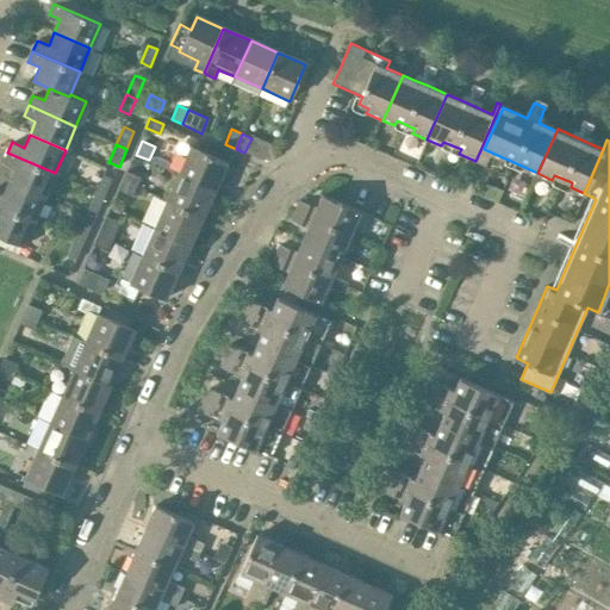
[(178,174),(215,191),(228,163),(191,147),(178,174)]
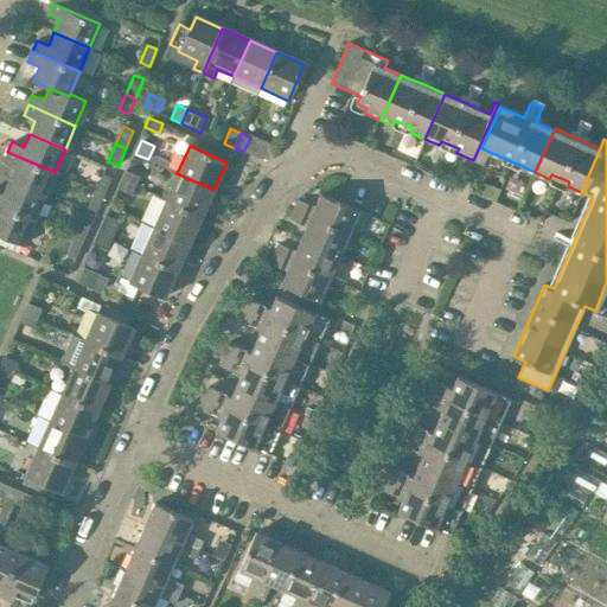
[(8,180),(44,196),(55,172),(7,152),(2,163),(14,167),(8,180)]
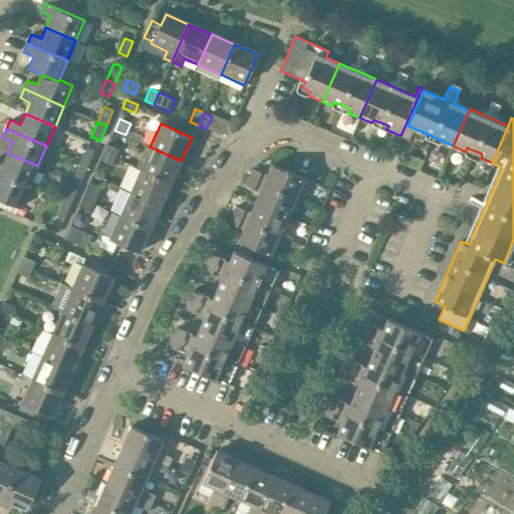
[(102,153),(114,158),(118,150),(106,144),(102,153)]
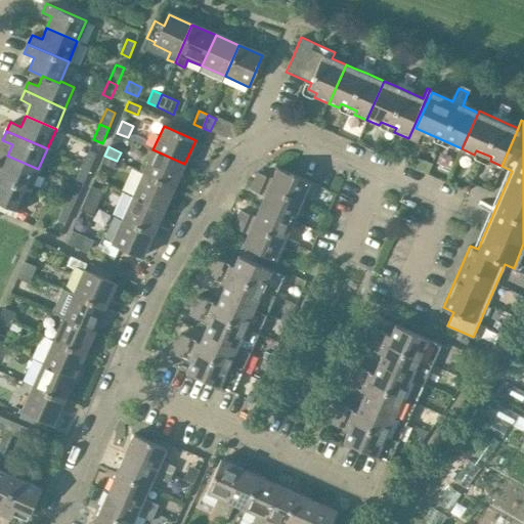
[(81,166),(90,170),(97,154),(88,149),(81,166)]
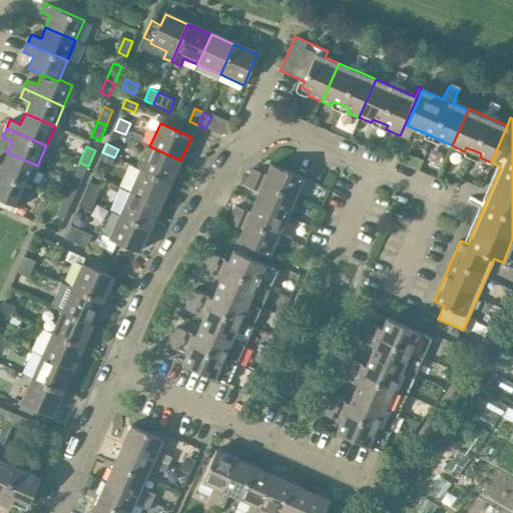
[(180,160),(149,146),(139,169),(170,183),(180,160)]
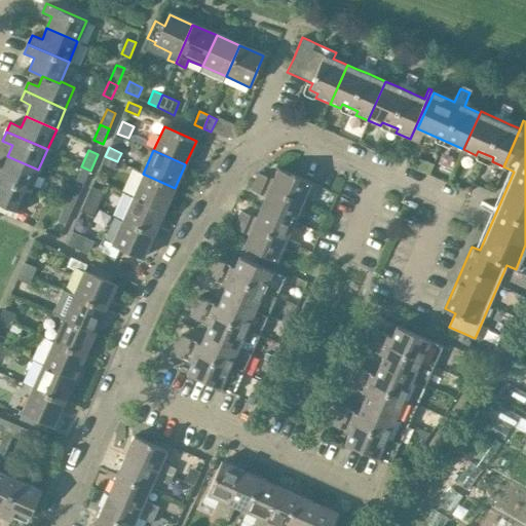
[(0,166),(0,177),(30,190),(38,170),(7,156),(2,167),(0,166)]
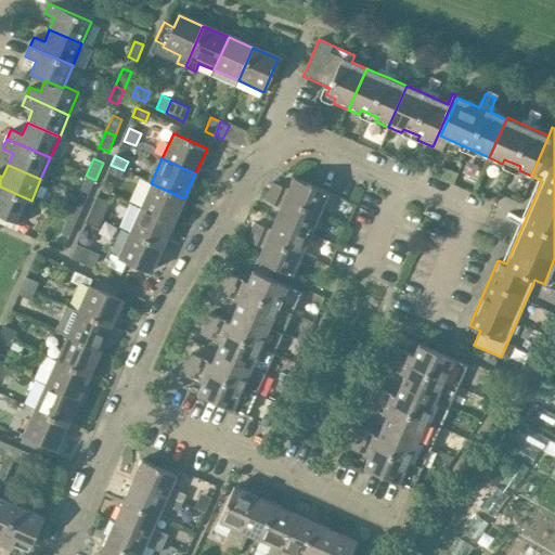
[(124,170),(111,165),(107,171),(119,178),(124,170)]
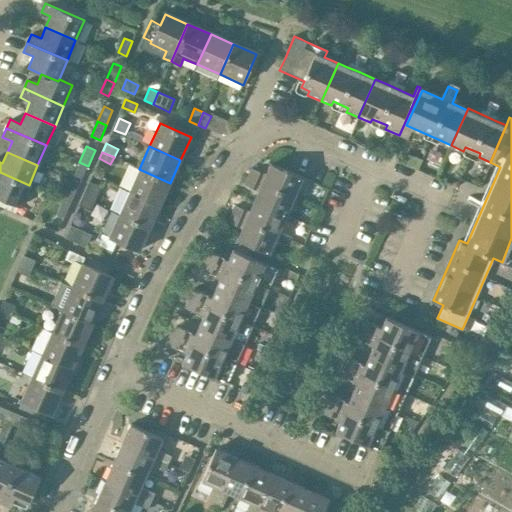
[(407,153),(402,164),(417,170),(422,159),(407,153)]
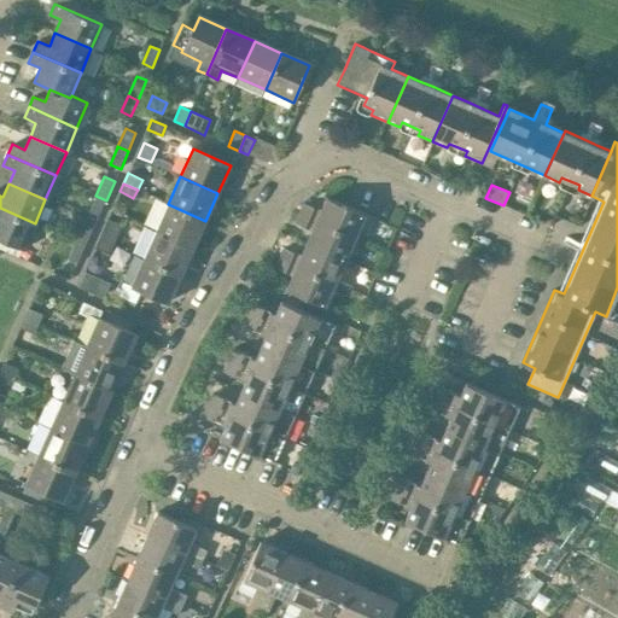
[(106,200),(95,196),(89,213),(99,216),(106,200)]
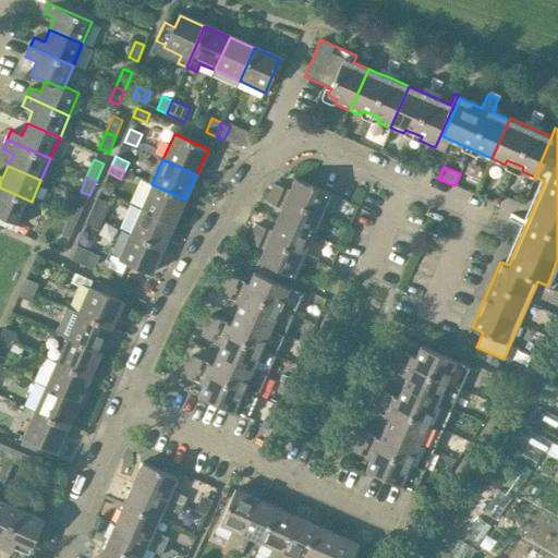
[(312,235),(330,194),(294,179),(289,191),(275,183),(267,201),(281,207),(276,219),(312,235)]
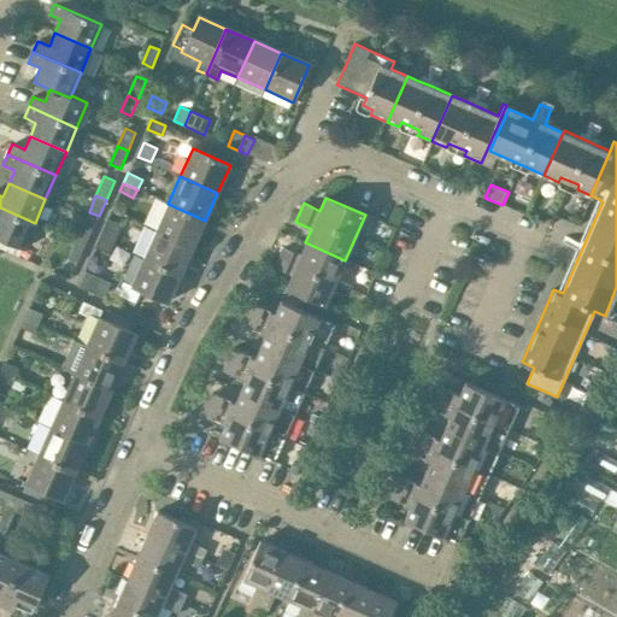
[(205,221),(168,204),(156,230),(193,247),(205,221)]
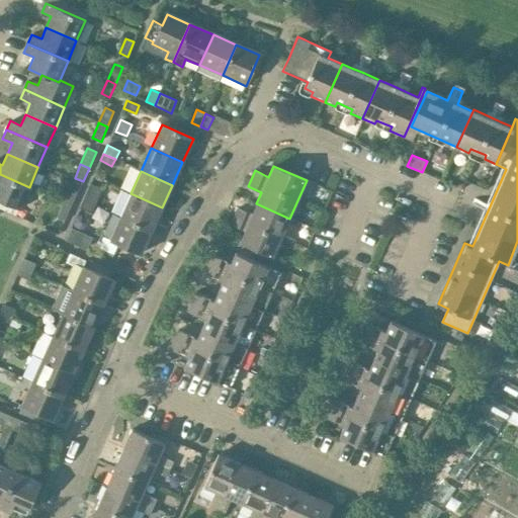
[(0,174),(0,199),(19,208),(29,187),(0,174)]
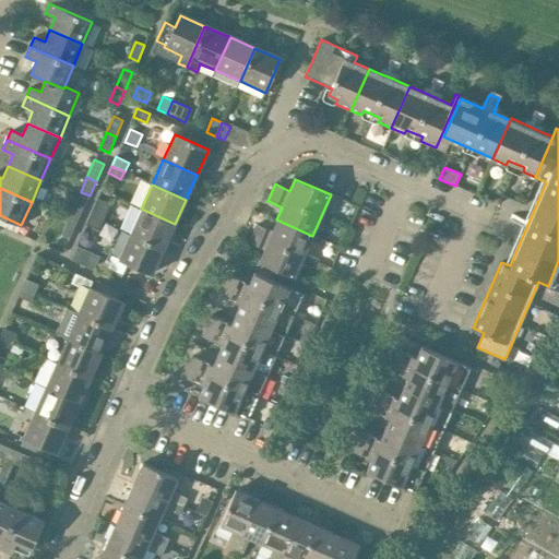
[(90,215),(103,221),(110,204),(96,199),(90,215)]
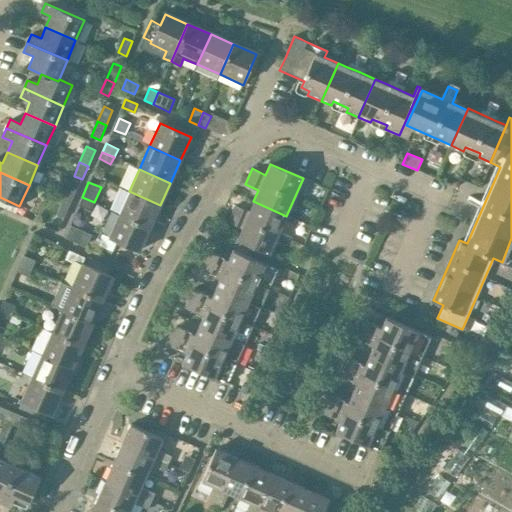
[(62,201),(70,205),(77,189),(69,186),(62,201)]
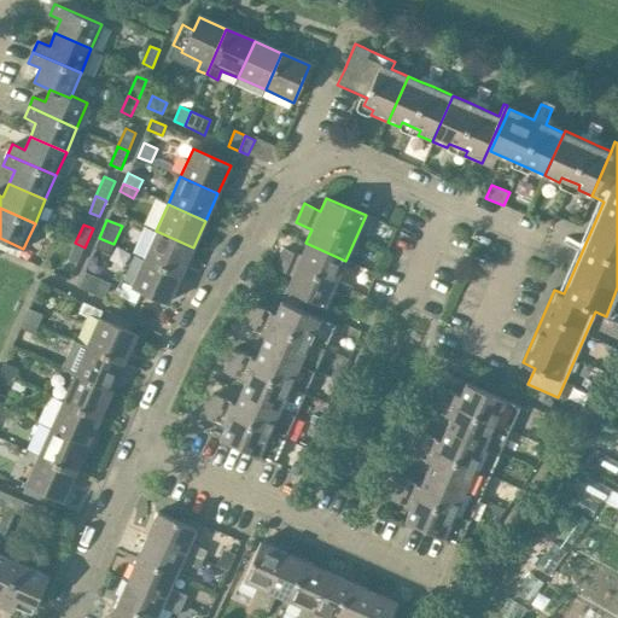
[(193,248),(156,231),(144,258),(181,275),(193,248)]
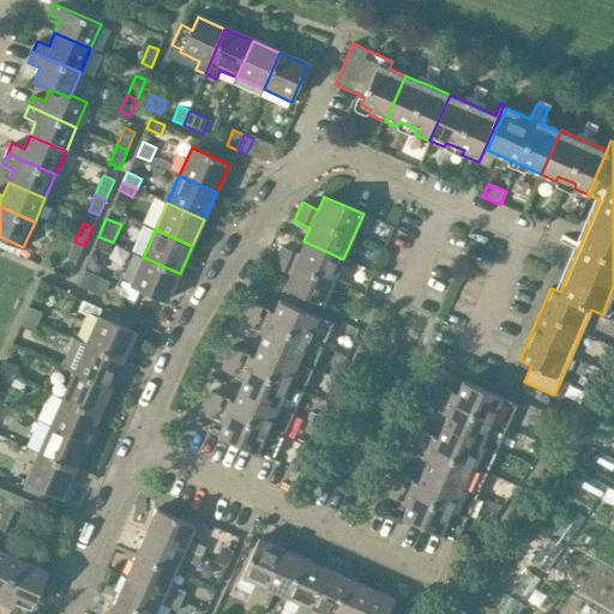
[(563,235),(560,241),(573,247),(576,240),(563,235)]
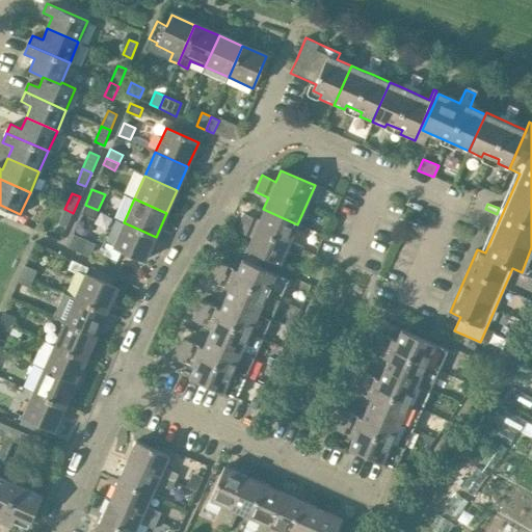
[(98,210),(85,205),(81,213),(94,218),(98,210)]
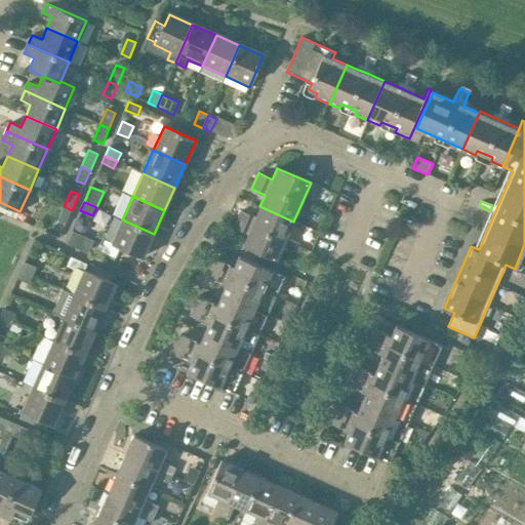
[(72,210),(64,206),(56,220),(66,225),(72,210)]
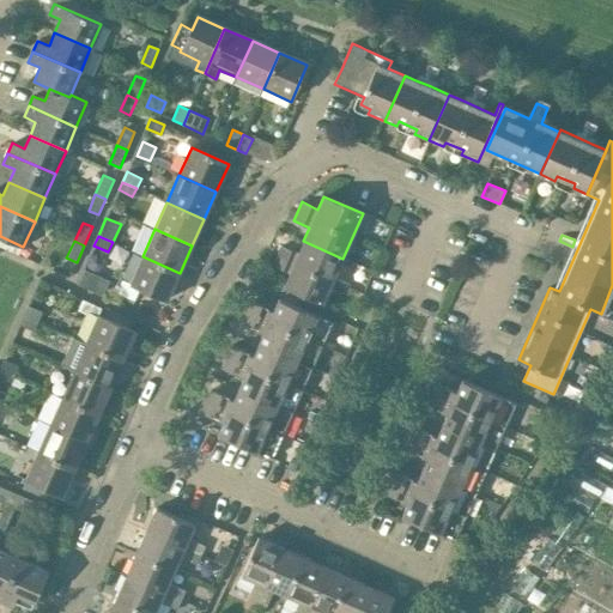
[(283,286),(323,303),(343,259),(303,241),(297,254),(280,247),(272,266),(289,273),(283,286)]
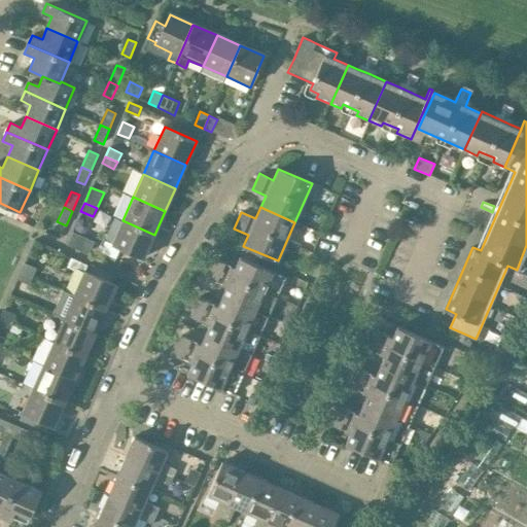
[(154,235),(123,220),(112,244),(144,258),(154,235)]
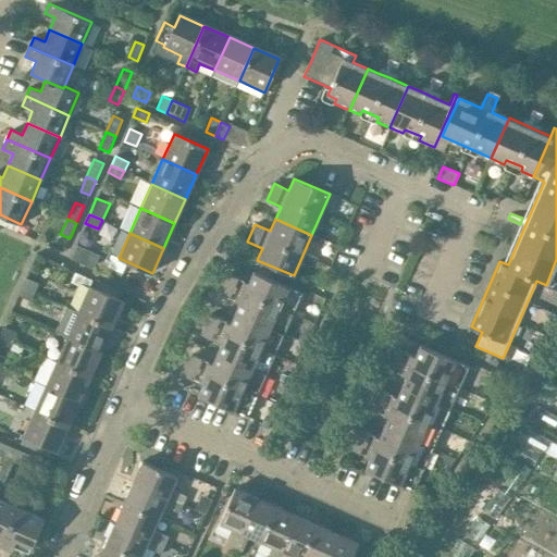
[(76,245),(70,259),(93,269),(99,255),(76,245)]
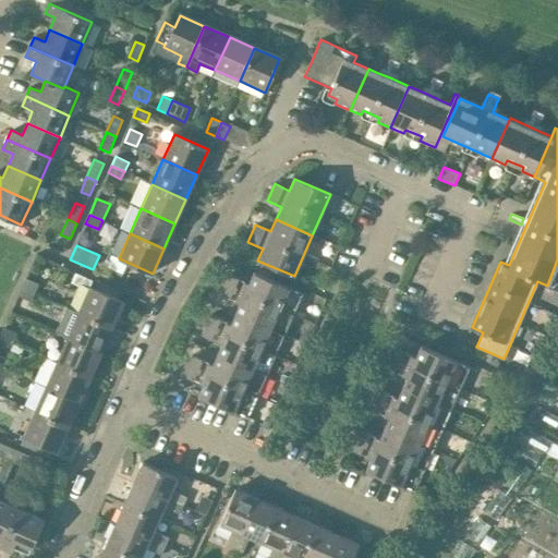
[(222,287),(219,293),(240,303),(235,312),(283,334),(302,293),(253,271),(249,282),(228,274),(227,275),(225,280),(225,281),(234,286),(232,290),(222,286),(222,287)]
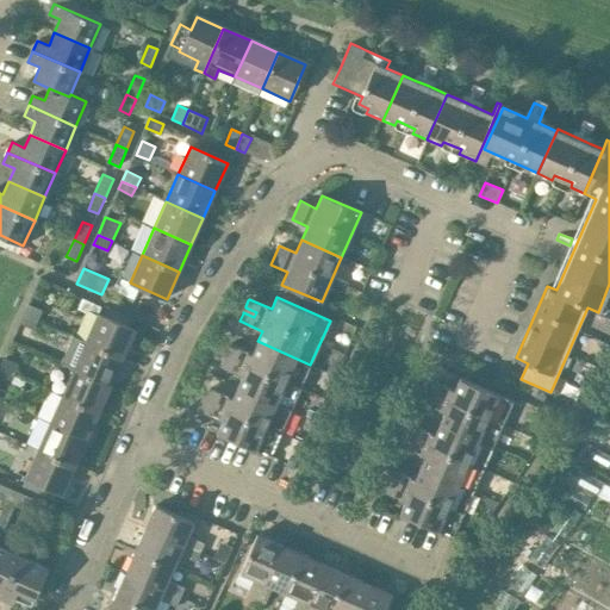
[(23,315),(37,321),(42,310),(27,304),(23,315)]
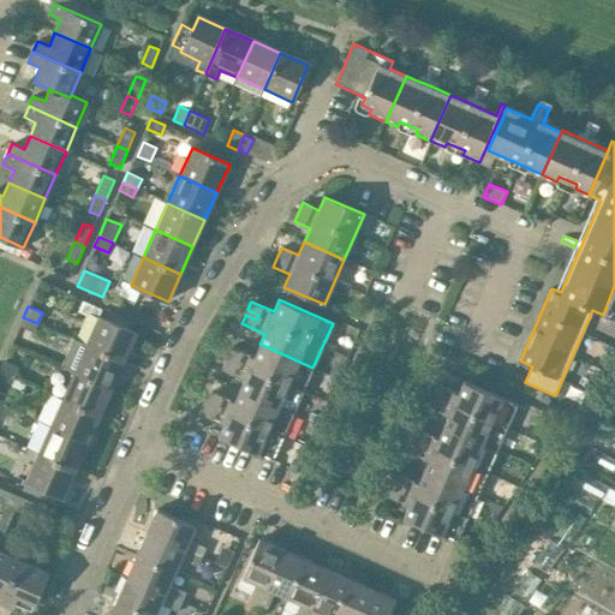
[(87,345),(123,360),(136,332),(100,316),(87,345)]
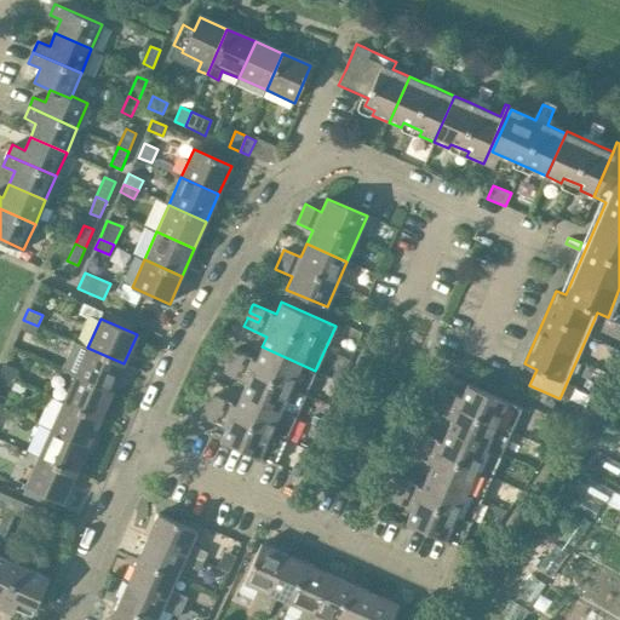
[(38,326),(23,320),(19,328),(34,336),(38,326)]
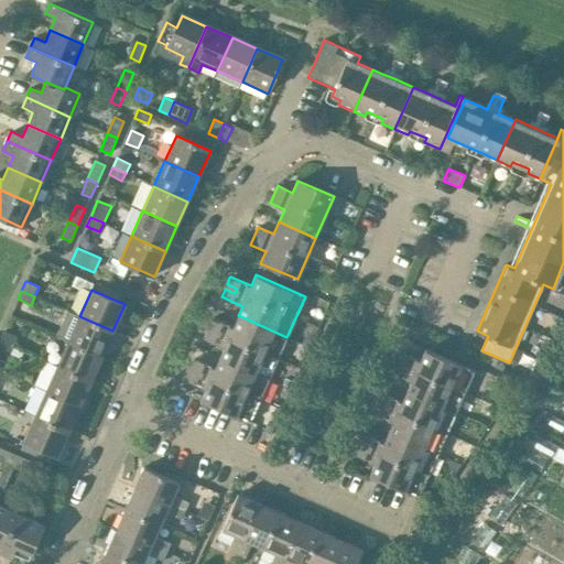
[(112,331),(79,316),(66,311),(55,335),(68,342),(101,356),(112,331)]
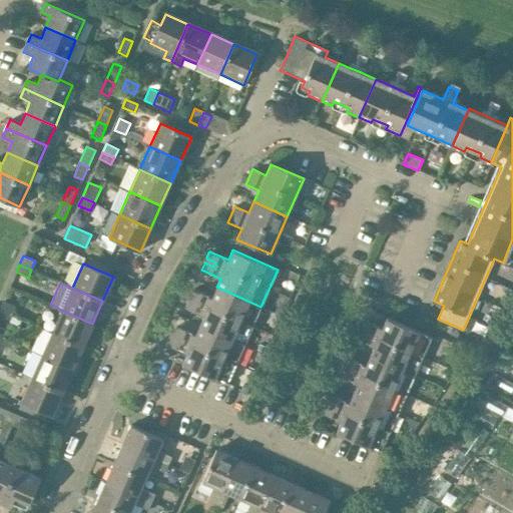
[(187,301),(184,308),(203,316),(199,325),(244,345),(261,307),(216,287),(211,298),(192,289),(190,296),(189,296),(198,300),(196,304),(187,301)]
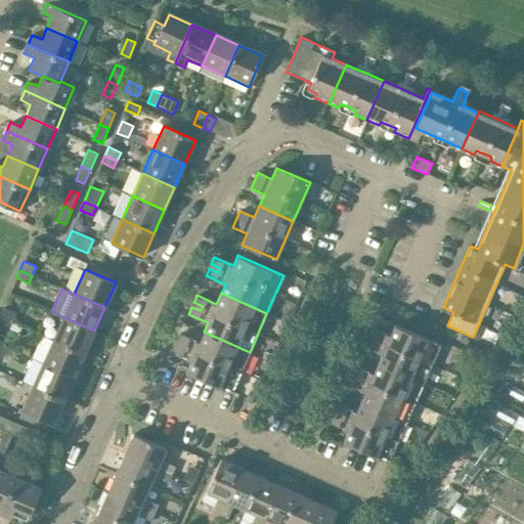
[(3,307),(0,314),(0,316),(11,321),(15,313),(3,307)]
